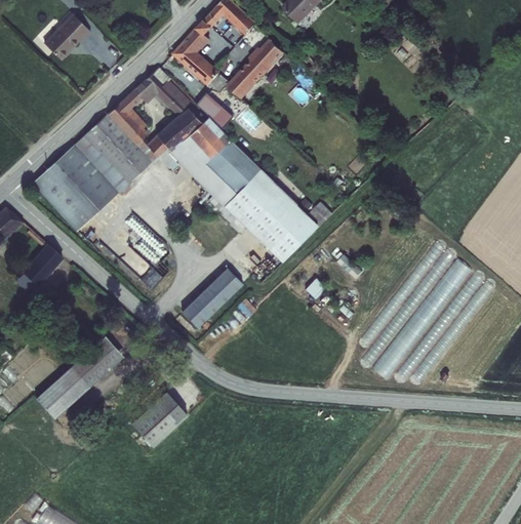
[(230,0),(218,0),(202,19),(209,27),(223,12),(243,32),(252,21),(230,0)]
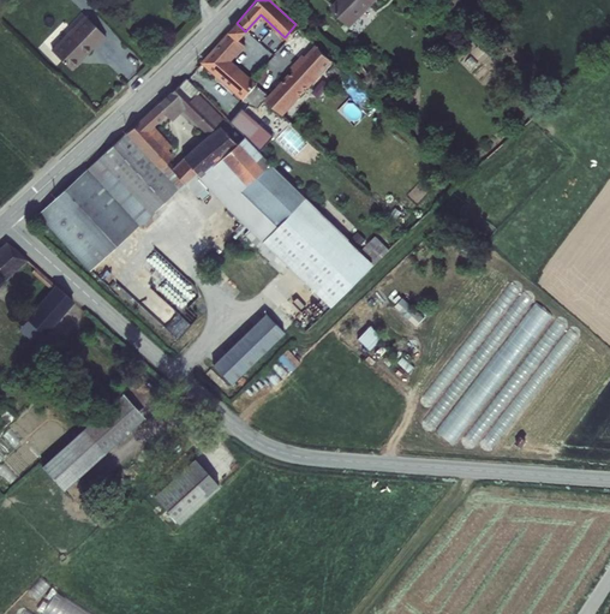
[(333,0),(328,6),(347,23),(369,0),(333,0)]
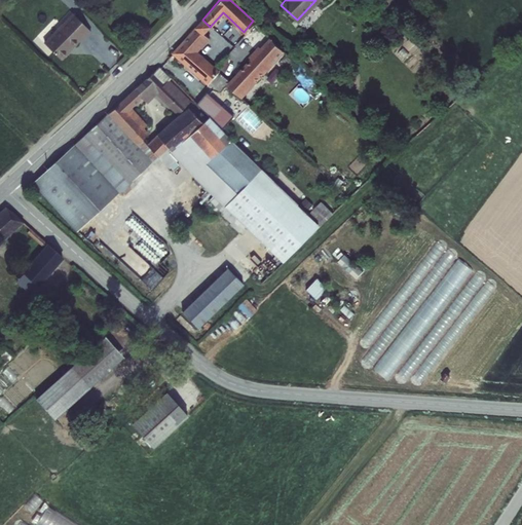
[(88,29),(69,10),(50,30),(66,45),(77,35),(80,38),(88,29)]
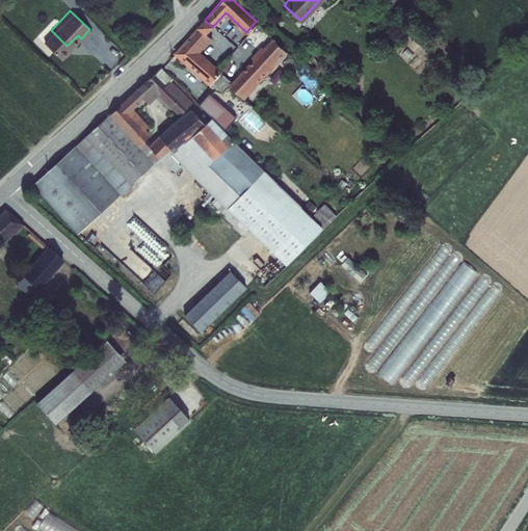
[(205,20),(198,27),(205,34),(212,27),(205,20)]
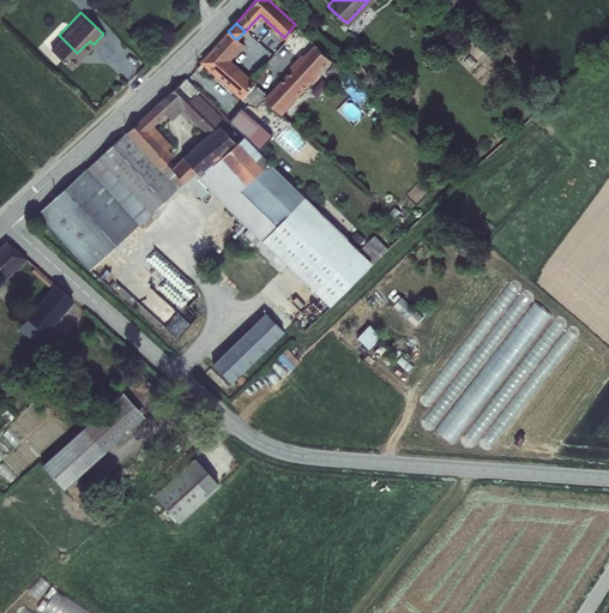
[(236,40),(228,31),(199,62),(241,97),(253,84),(228,60),(241,43),(236,40)]
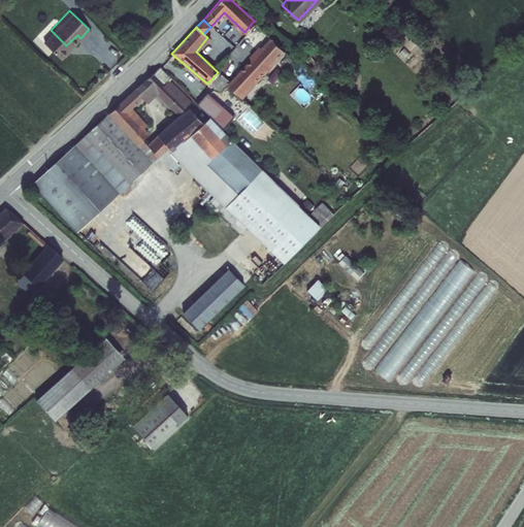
[(51,30),(42,38),(58,54),(66,45),(51,30)]
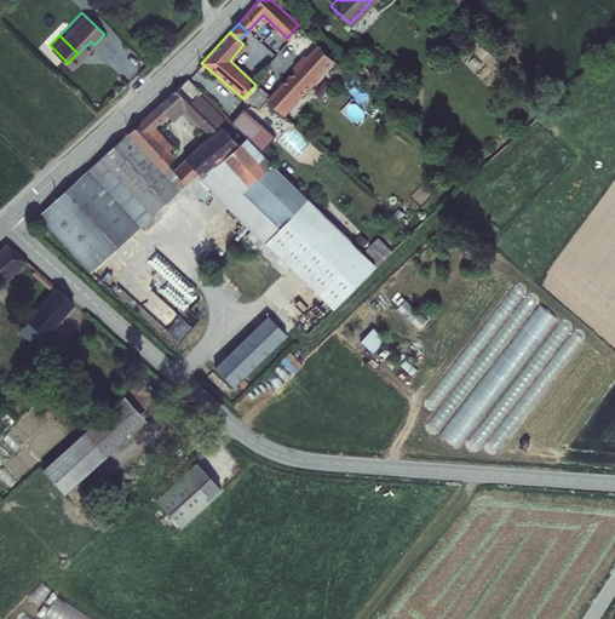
[(280,115),(331,63),(314,46),(302,58),(299,56),(285,70),(289,74),(265,101),(280,115)]
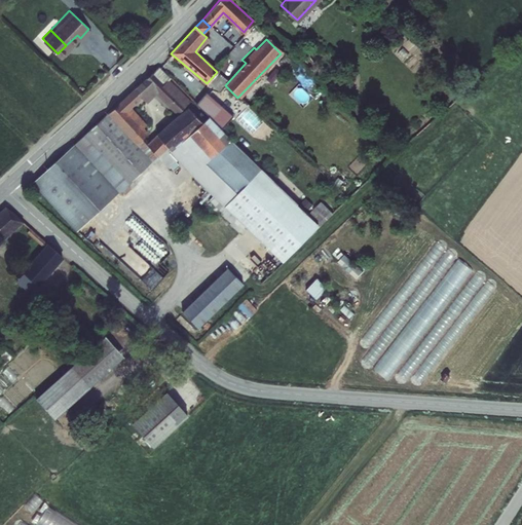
[(175,114),(186,102),(163,79),(168,75),(158,67),(152,74),(149,70),(135,83),(144,94),(149,88),(175,114)]
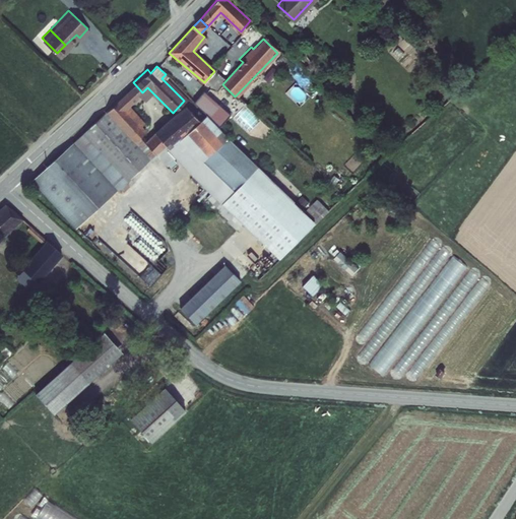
[(217,126),(202,111),(199,115),(186,102),(147,137),(123,111),(138,96),(128,87),(81,131),(84,134),(31,182),(77,229),(166,147),(278,259),(315,223),(217,126)]
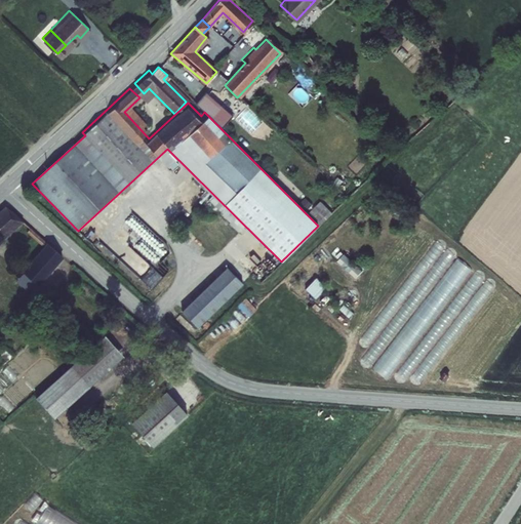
[(219,127),(230,116),(204,90),(193,102),(204,112),(219,127)]
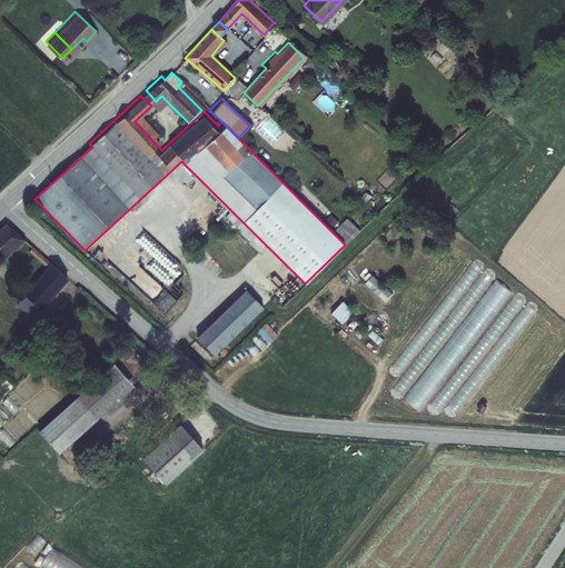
[(0,265),(25,242),(6,225),(0,229),(0,265)]
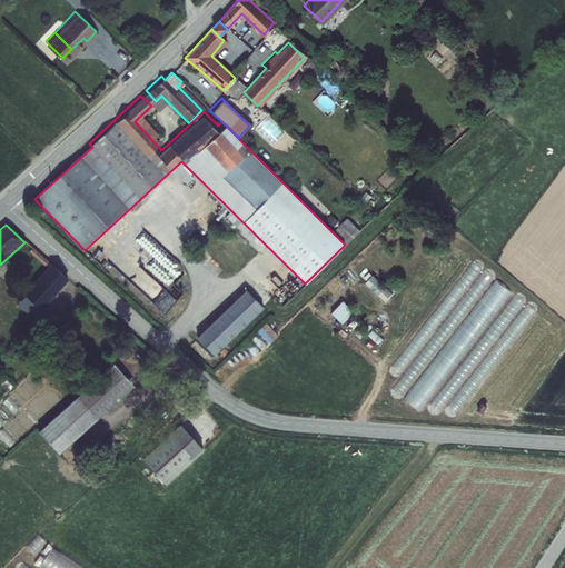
[(31,248),(27,253),(46,275),(22,302),(39,316),(68,281),(31,248)]
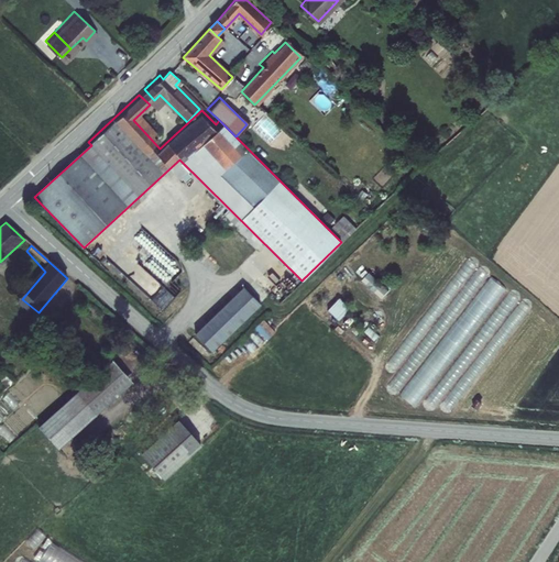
[(358,278),(379,298),(385,291),(366,273),(362,277),(361,275),(358,278)]
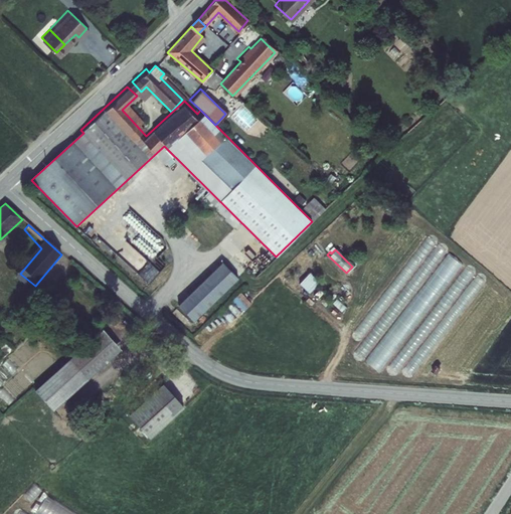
[(443,251),(364,361),(378,372),(458,262),(443,251)]
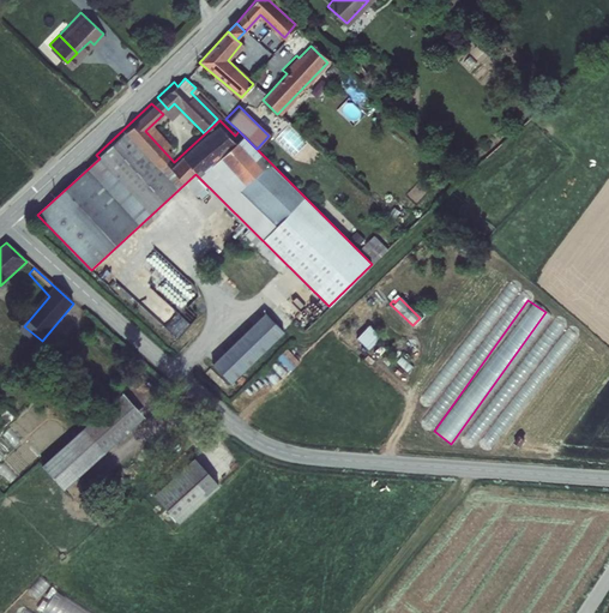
[(212,365),(231,384),(283,332),(264,313),(212,365)]
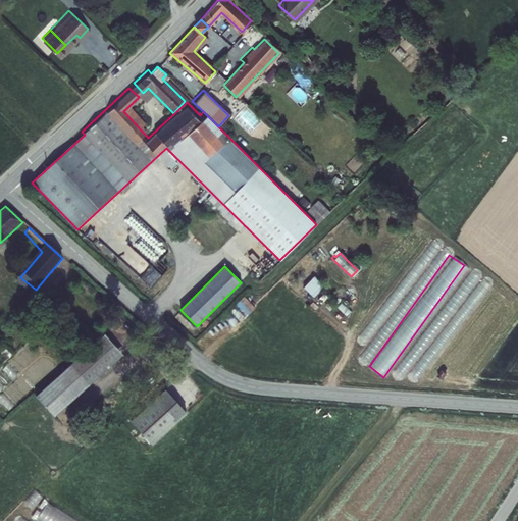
[(401,377),(475,276),(467,269),(392,371),(401,377)]
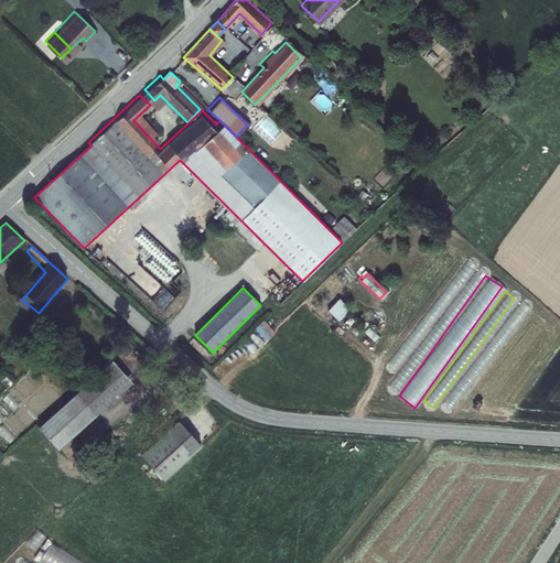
[(336,299),(325,311),(337,321),(347,309),(336,299)]
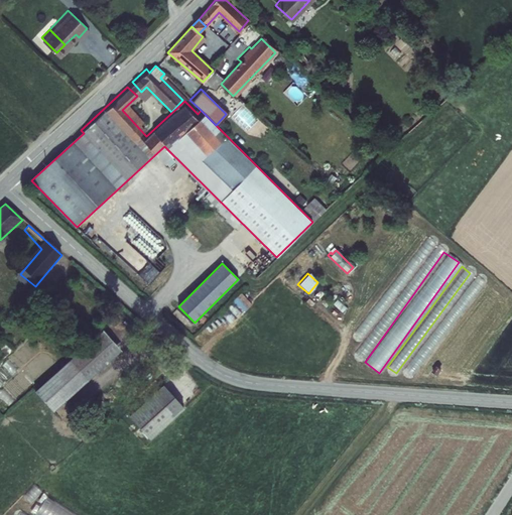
[(370,325),(354,354),(363,359),(379,330),(370,325)]
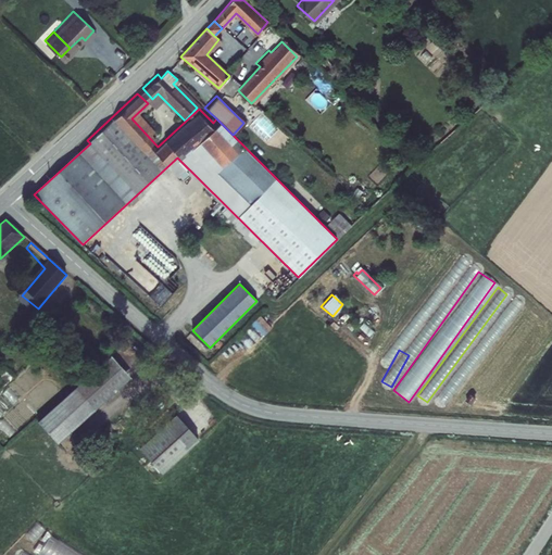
[(464,351),(435,400),(444,405),(474,356),(464,351)]
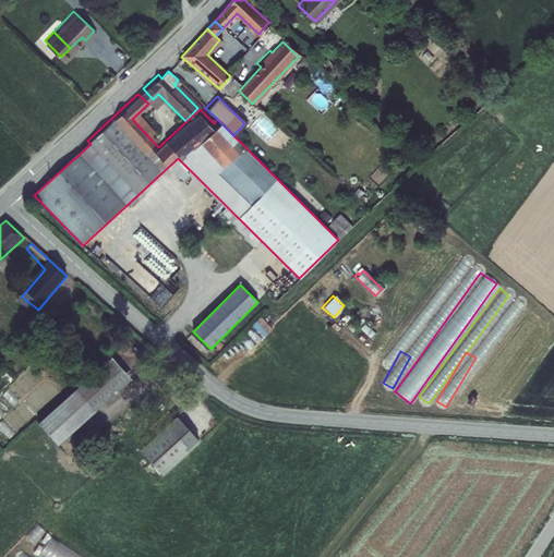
[(115,360),(39,425),(60,449),(135,382),(115,360)]
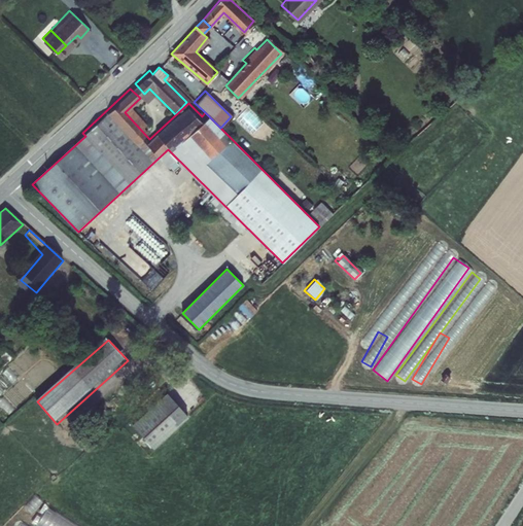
[(446,381),(442,378),(437,383),(441,386),(446,381)]
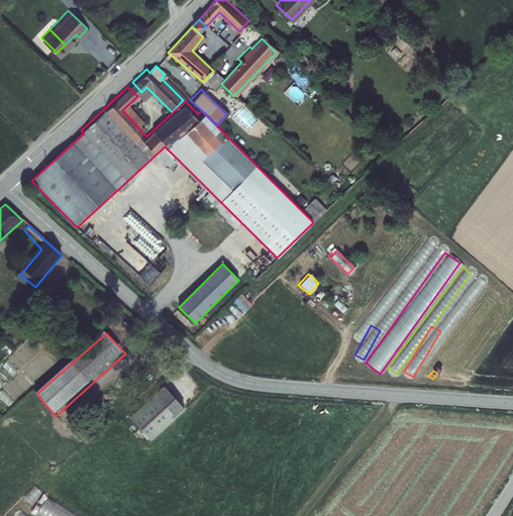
[(181,409),(160,387),(127,419),(148,440),(181,409)]
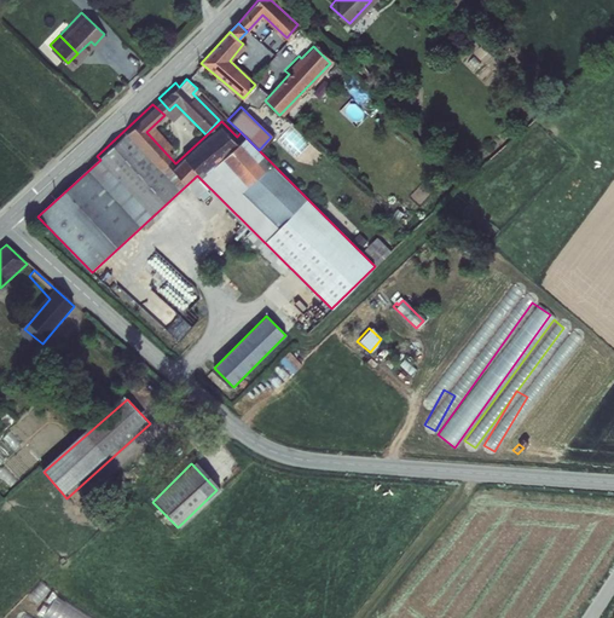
[(90,617),(48,593),(35,614),(41,617),(90,617)]
